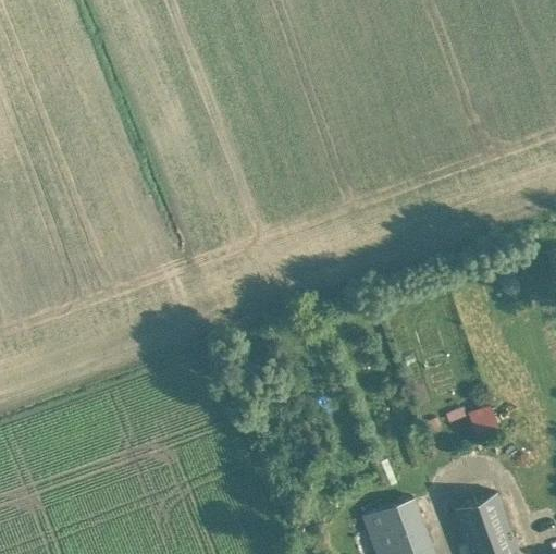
[(470,414),(479,439),(499,431),(491,406),(470,414)]
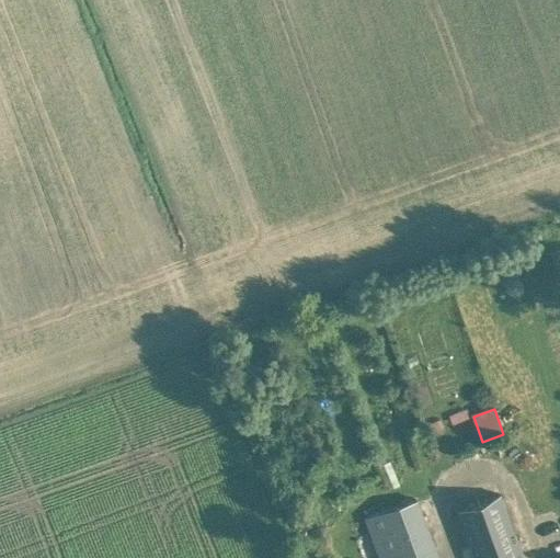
[(470,419),(467,411),(449,419),(453,426),(470,419)]
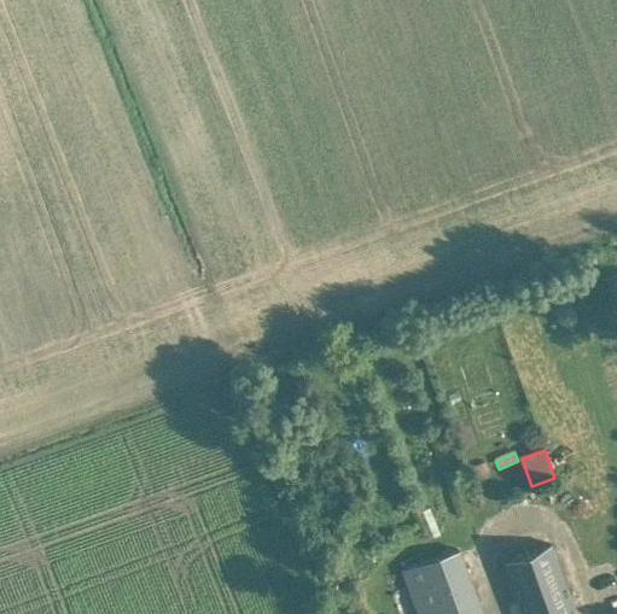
[(471,480),(490,473),(487,463),(467,472),(471,480)]
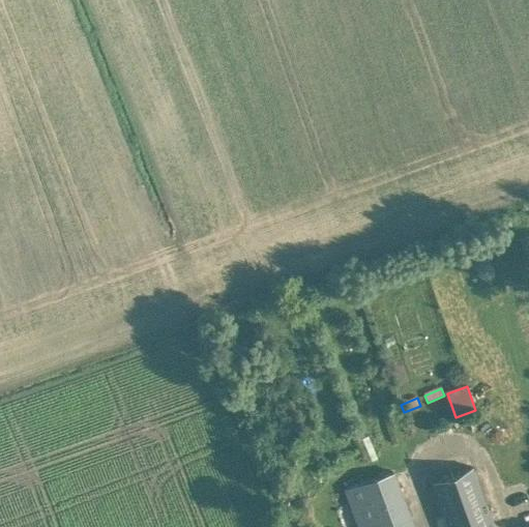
[(357,442),(366,465),(378,460),(369,438),(357,442)]
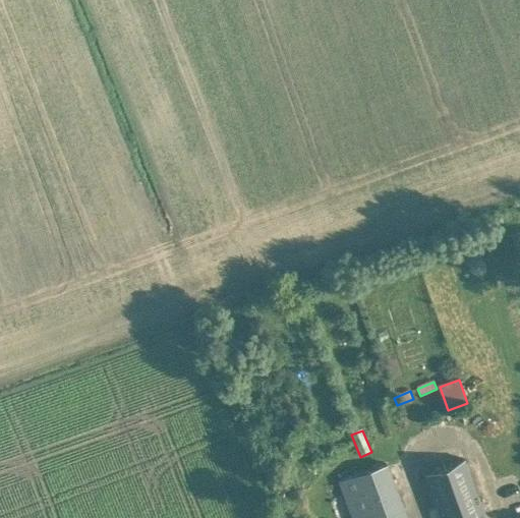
[(486,517),(466,460),(426,475),(442,517),(486,517)]
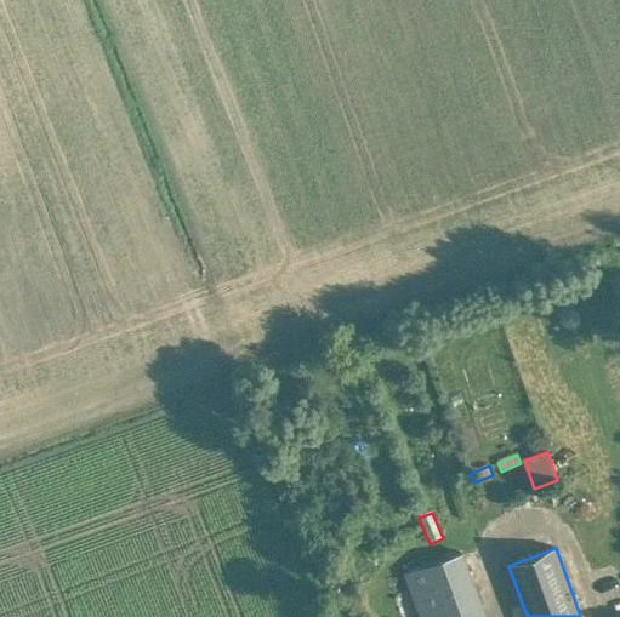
[(485,616),(483,610),(462,554),(405,575),(420,616),(485,616)]
